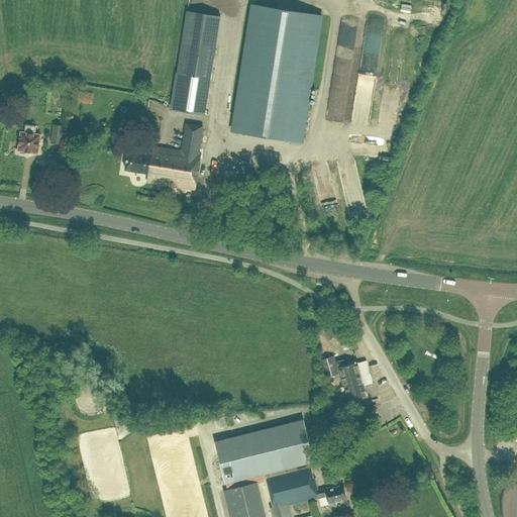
[(233,132),(302,143),(323,17),(253,6),(233,132)]
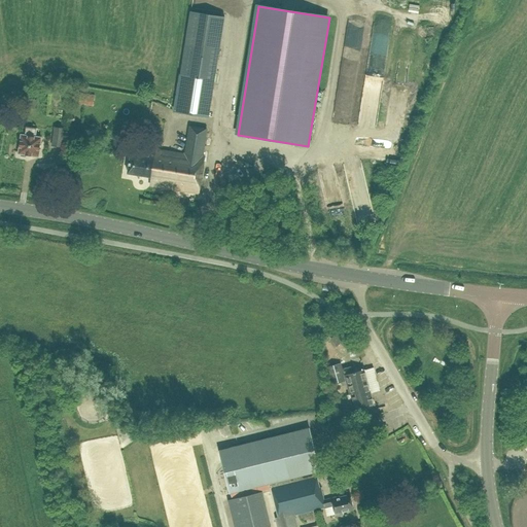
[(185,44),(175,111),(209,117),(219,49),(185,44)]
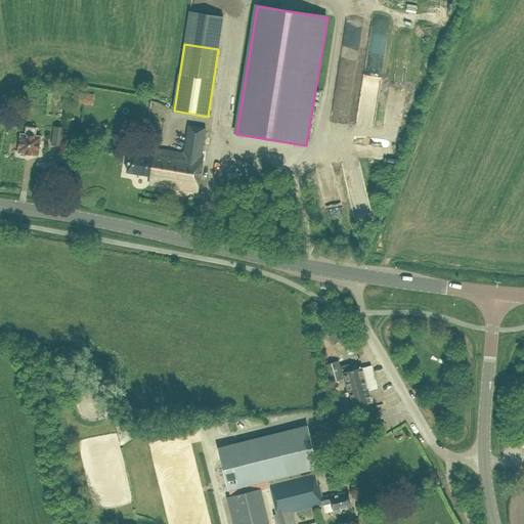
[(94,94),(79,92),(78,103),(93,105),(94,94)]
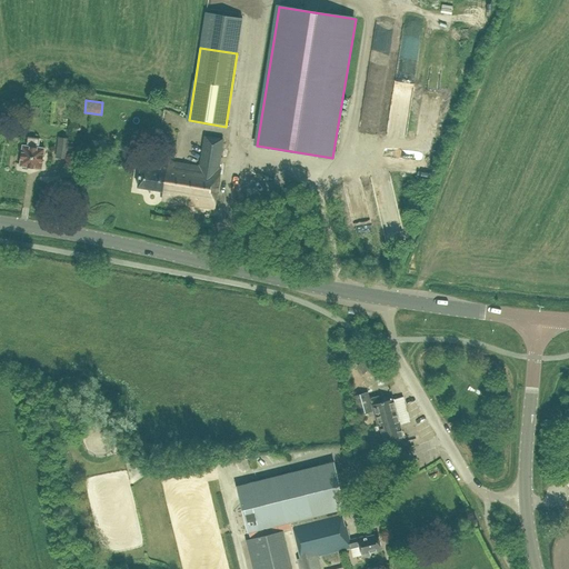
[(23,146),(20,166),(41,168),(45,149),(39,148),(40,139),(28,137),(27,147),(23,146)]
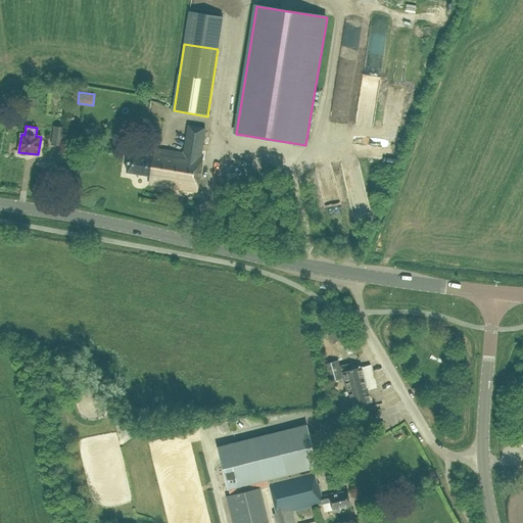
[(130,152),(127,172),(150,176),(149,184),(197,191),(203,155),(200,155),(205,128),(188,126),(184,152),(149,147),(148,155),(130,152)]
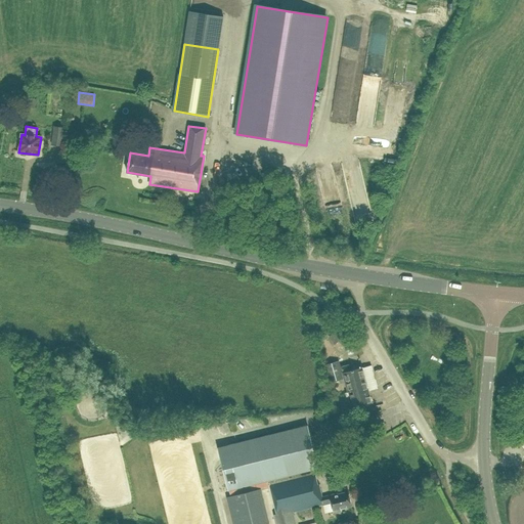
[(66,128),(54,127),(51,145),(62,146),(66,128)]
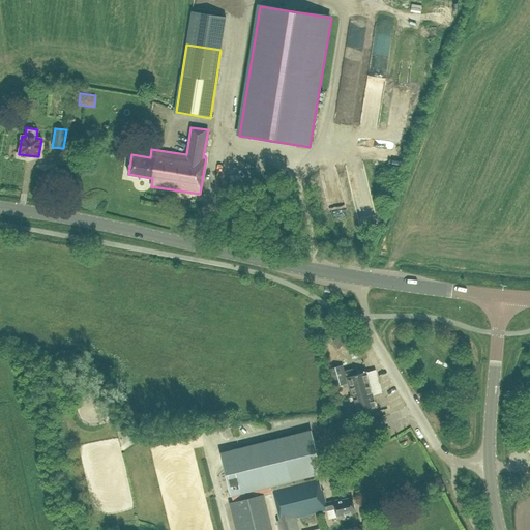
[(398,154),(398,145),(372,146),(372,155),(398,154)]
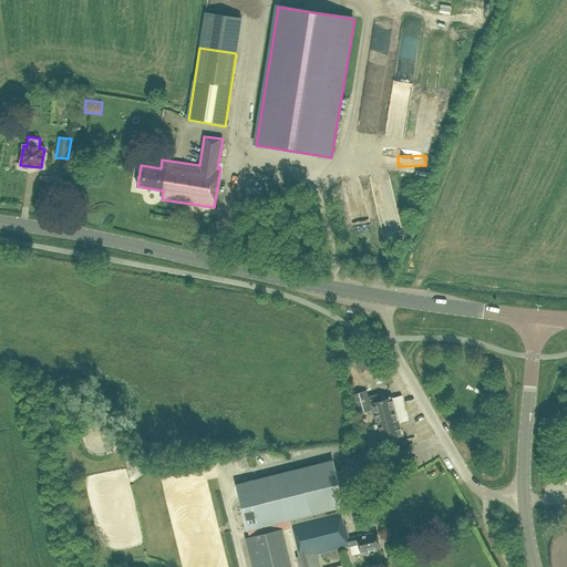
[(392,398),(369,404),(364,391),(351,394),(356,413),(372,410),(381,441),(402,435),(399,423),(408,420),(401,395),(392,398)]
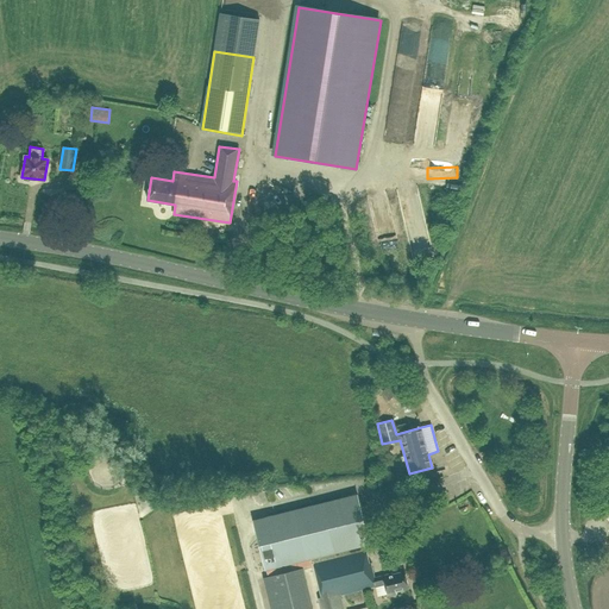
[(307,608),(313,607),(305,570),(314,567),(321,601),(319,601),(320,608),(344,608),(341,596),(384,585),(387,595),(389,595),(390,597),(396,596),(395,592),(408,590),(405,573),(393,576),(391,575),(374,579),(370,564),(369,564),(365,547),(375,544),(372,532),(368,533),(357,495),(253,521),(265,571),(267,570),(268,577),(263,578),(270,608),(307,608)]
